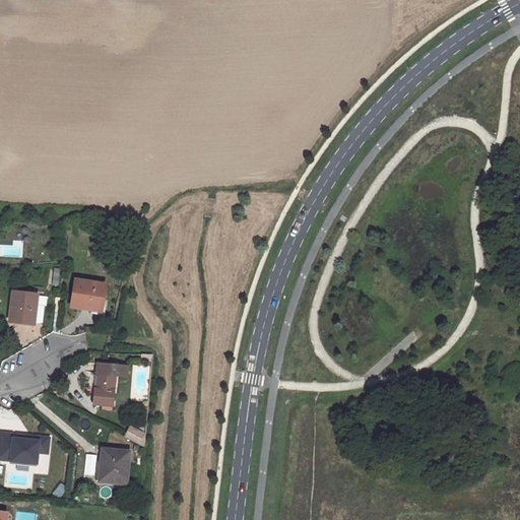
[(76,280),(72,308),(91,310),(101,312),(103,303),(105,285),(76,280)]
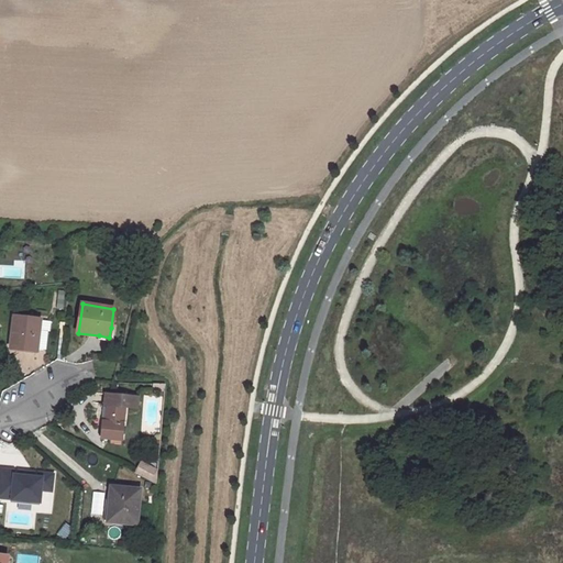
[(14,317),(11,350),(14,350),(15,346),(25,348),(25,352),(37,353),(37,349),(40,330),(47,331),(51,332),(52,321),(41,320),(41,319),(14,317)]
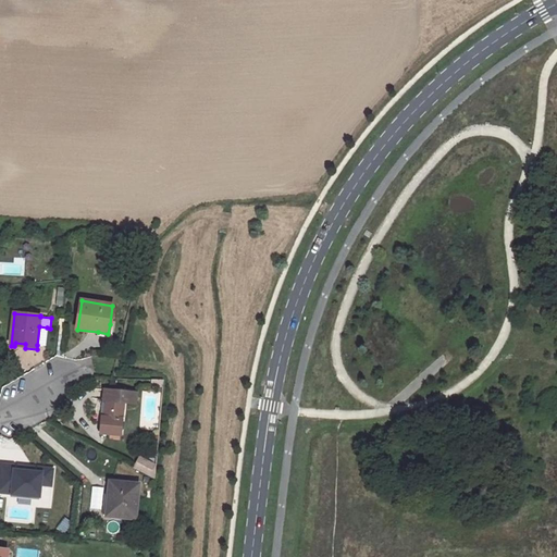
[(98,332),(97,337),(111,339),(113,324),(110,324),(108,334),(98,332)]
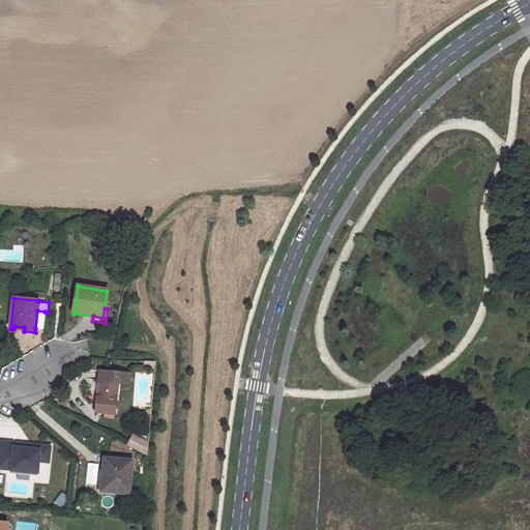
[(42,329),(45,312),(37,311),(35,328),(42,329)]
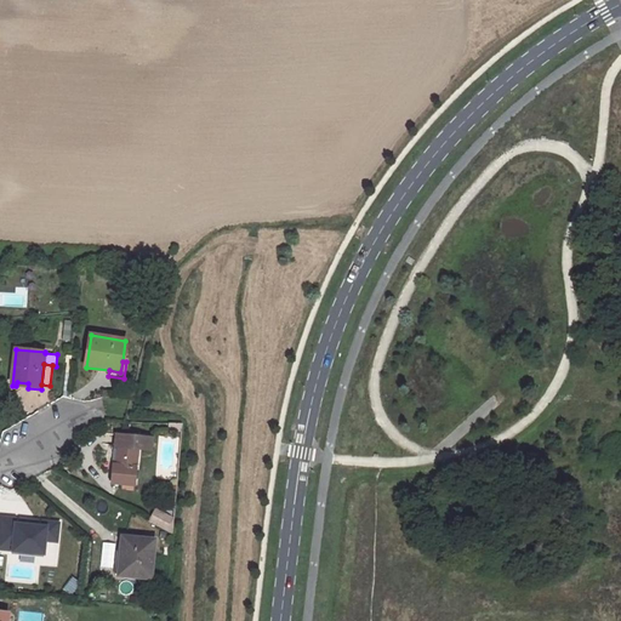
[(114,465),(112,483),(135,485),(137,450),(153,451),(155,438),(118,433),(117,448),(119,448),(118,465),(114,465)]
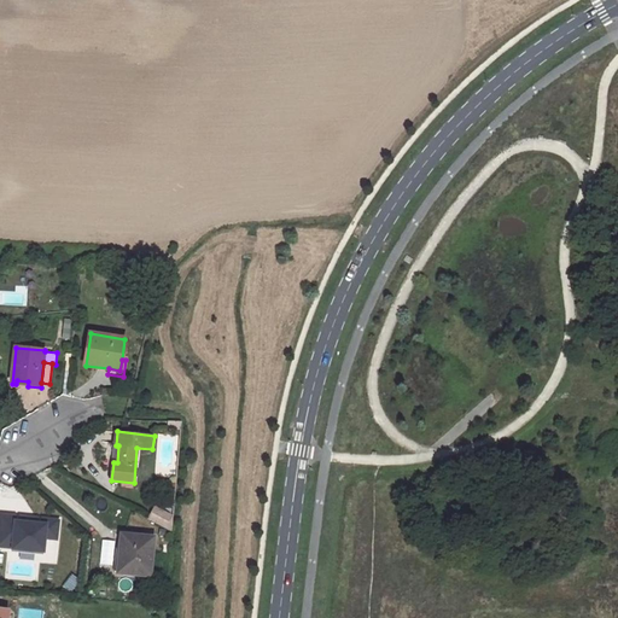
[(122,535),(118,572),(150,575),(153,537),(122,535)]
